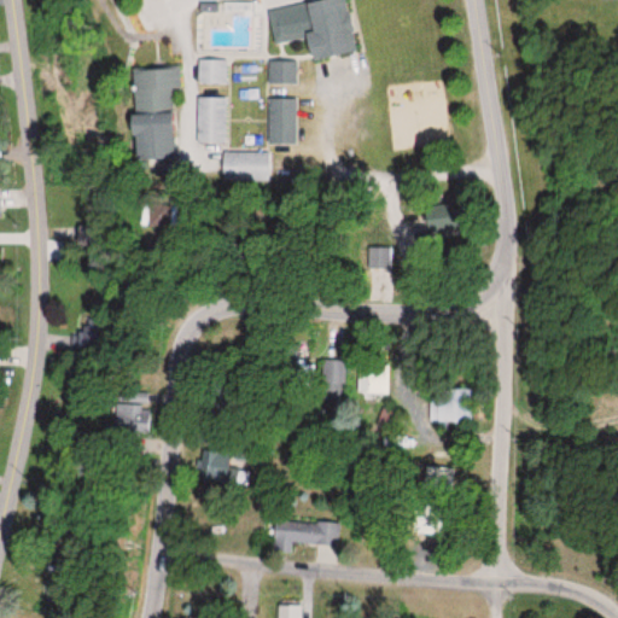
[(354,51),(344,0),(325,0),(274,10),(280,45),(303,41),(307,59),(354,51)]
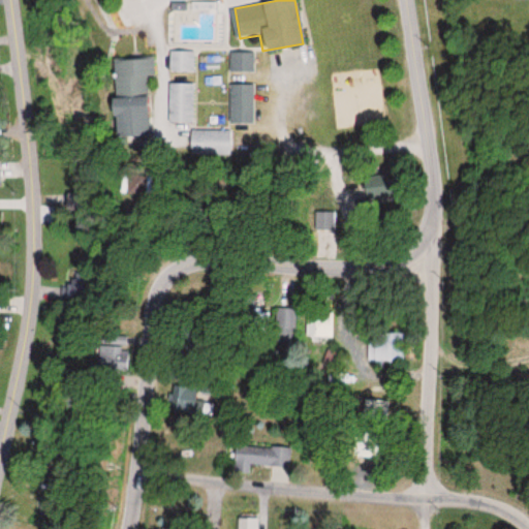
[(254,72),(254,49),(229,49),(229,72),(254,72)]
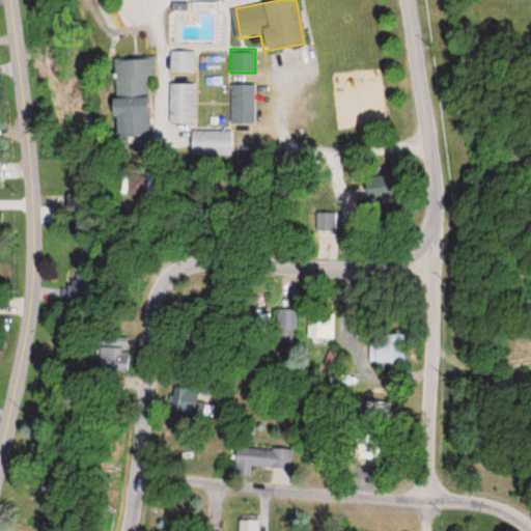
[(195,73),(195,51),(170,51),(170,73),(195,73)]
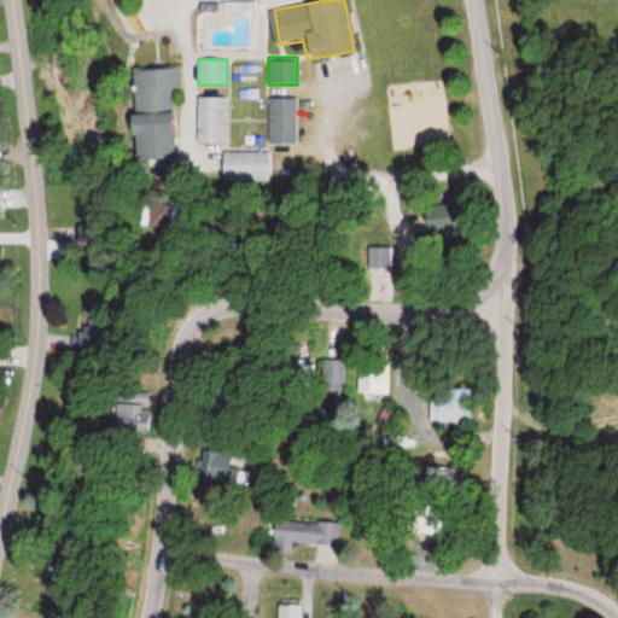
[(129,69),(130,116),(124,116),(126,163),(170,161),(168,89),(180,88),(179,68),(129,69)]
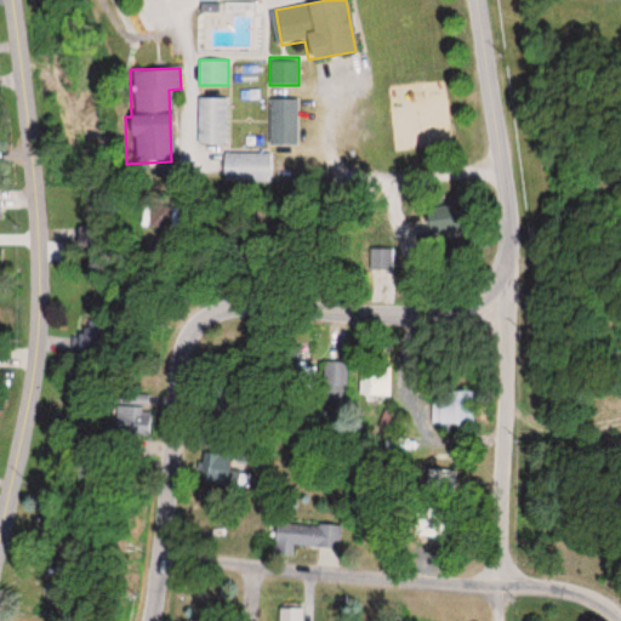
[(198,97),(198,143),(226,143),(226,97),(198,97)]
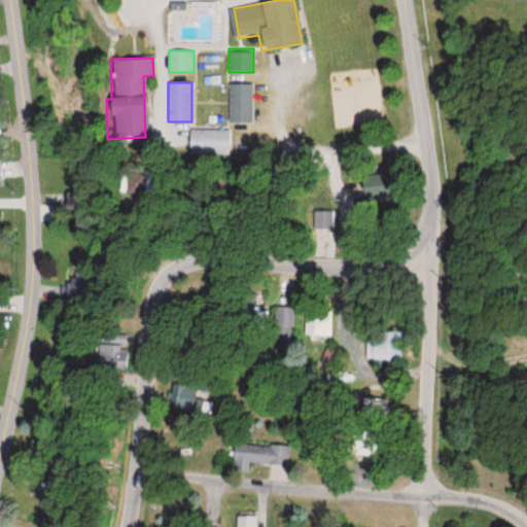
[(254,84),(229,84),(229,124),(254,124),(254,84)]
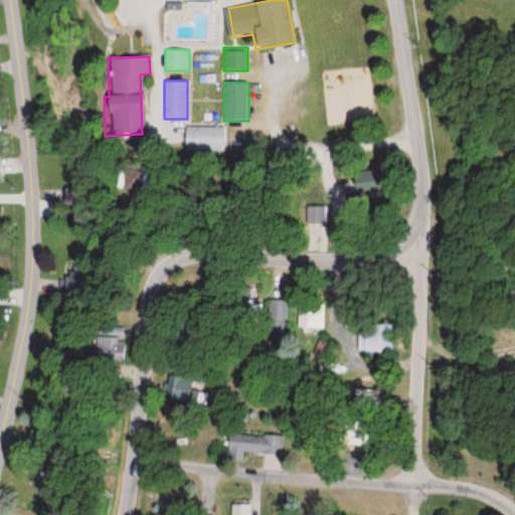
[(227,127),(184,127),(184,150),(227,150),(227,127)]
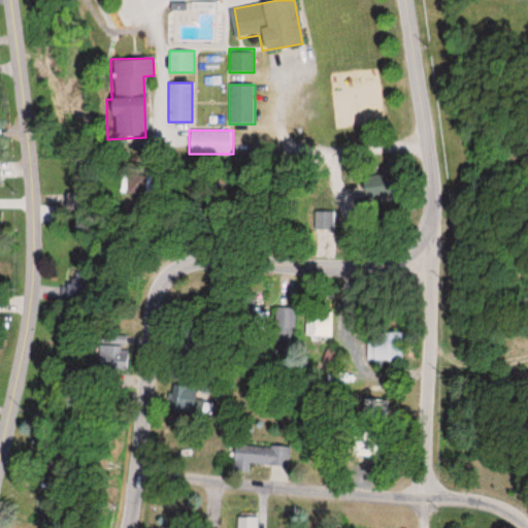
[(273,341),(295,338),(290,307),(257,312),(260,328),(271,326),(273,341)]
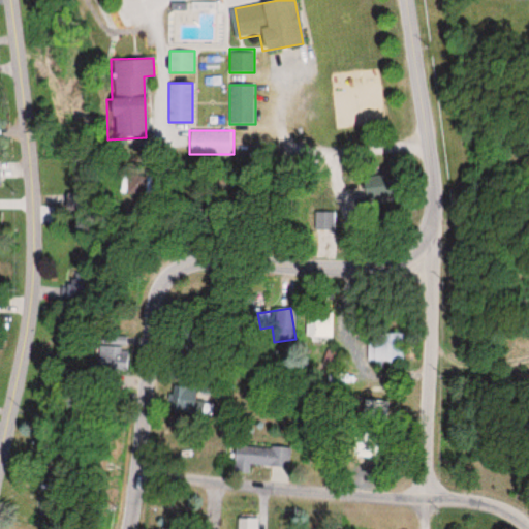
[(306,337),(334,337),(334,312),(306,312),(306,337)]
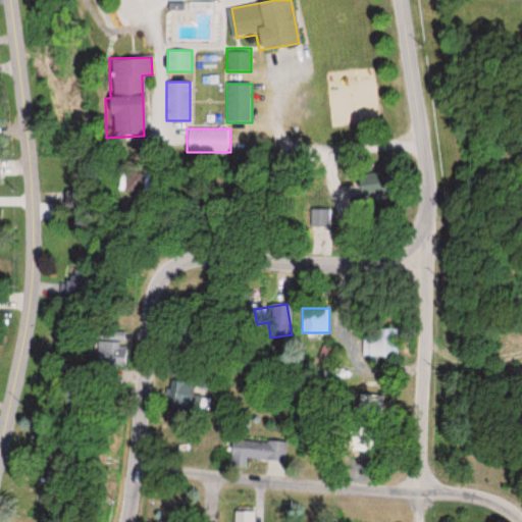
[(399,356),(399,329),(363,329),(363,356),(399,356)]
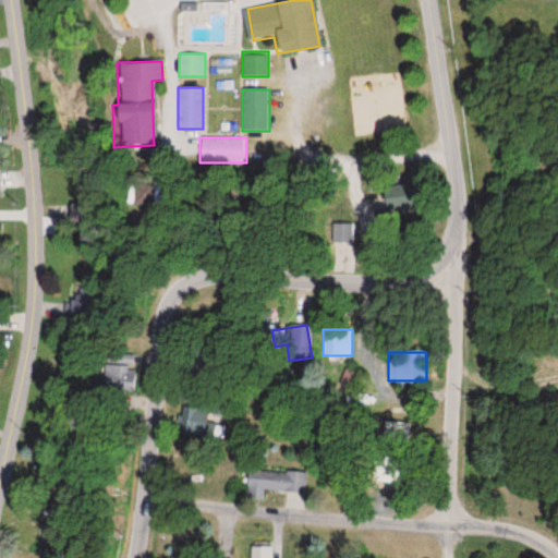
[(100,354),(100,390),(134,390),(134,354),(100,354)]
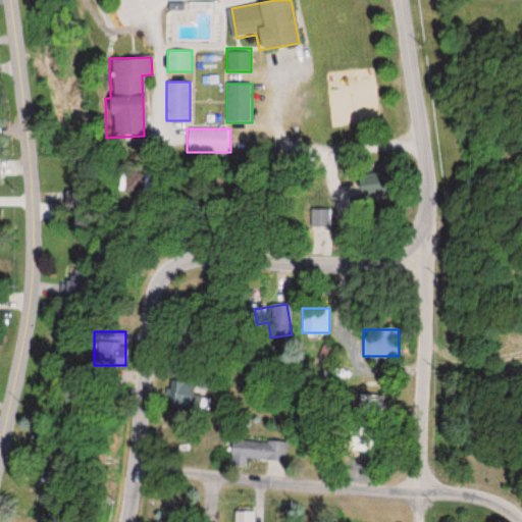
[(198,380),(167,380),(167,405),(198,405),(198,380)]
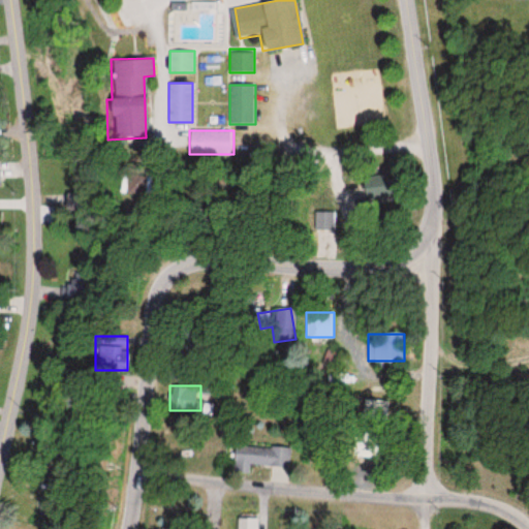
[(289,467),(291,448),(230,443),(228,472),(250,473),(250,465),(289,467)]
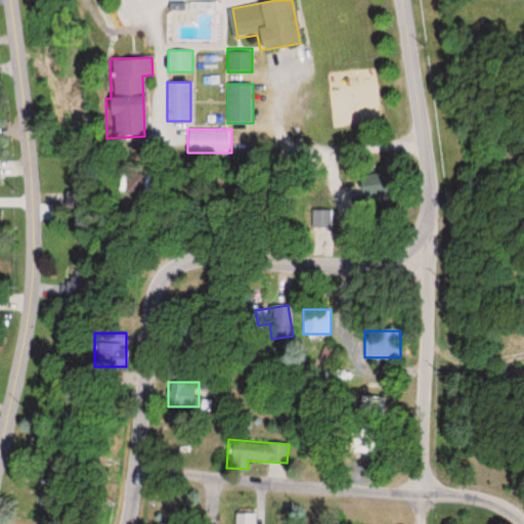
[(233,523),(253,523),(253,514),(234,514),(233,523)]
